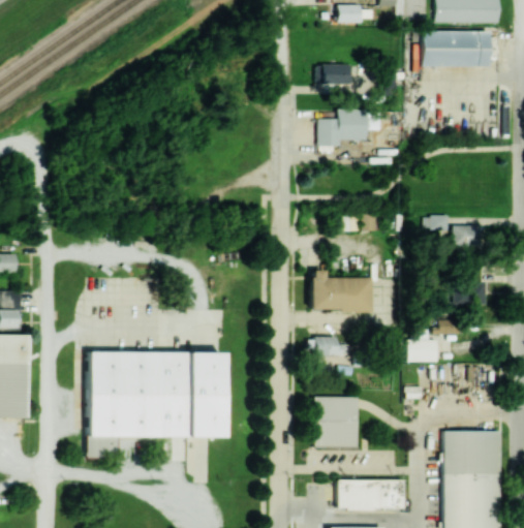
[(499,0),(435,0),(435,22),(499,23),(499,0)]
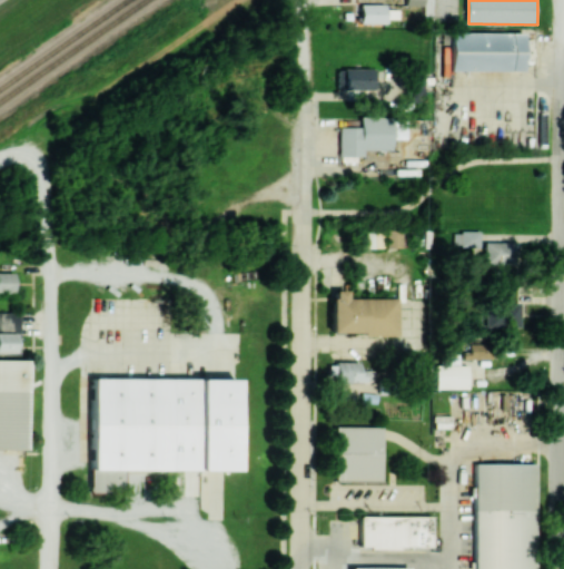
[(364,23),(389,23),(389,5),(363,6),(364,23)]
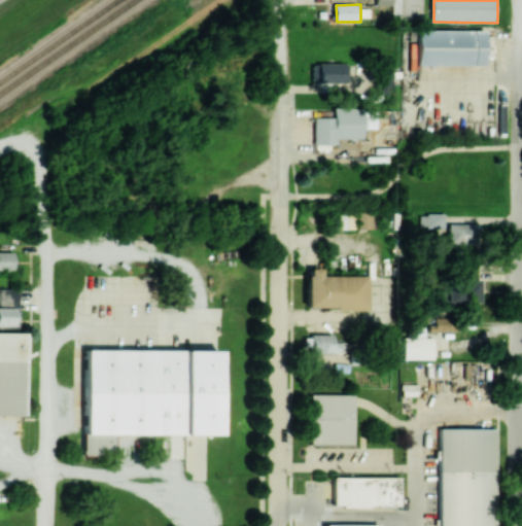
[(419,66),(486,65),(486,30),(419,31),(419,66)]
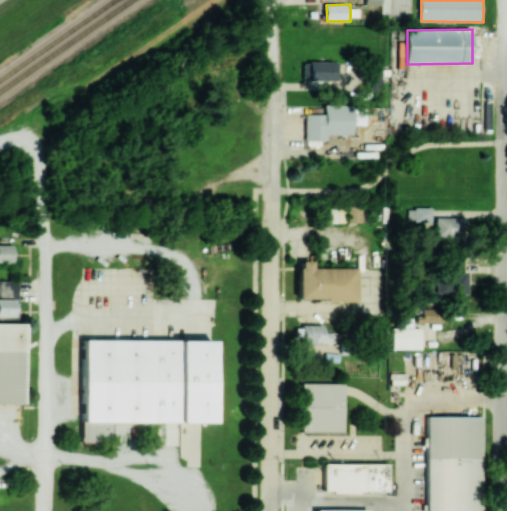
[(337,80),(337,62),(312,63),(312,81),(337,80)]
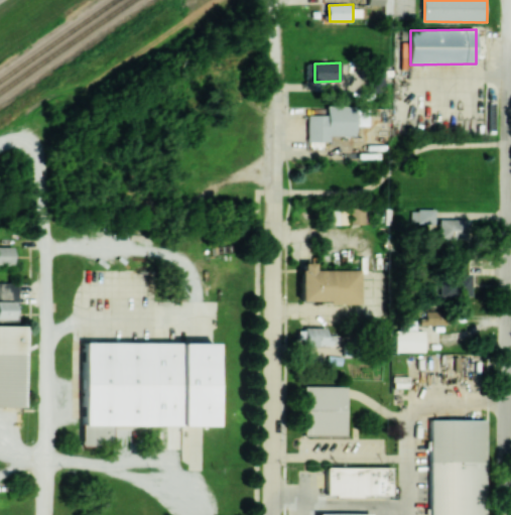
[(387,70),(371,69),(371,92),(386,92),(387,70)]
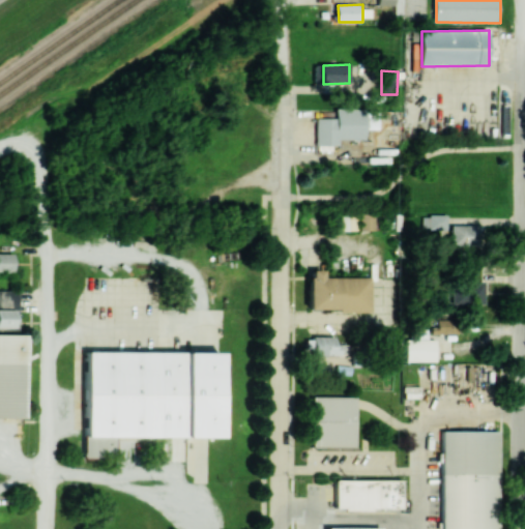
[(359,231),(358,215),(336,217),(337,232),(359,231)]
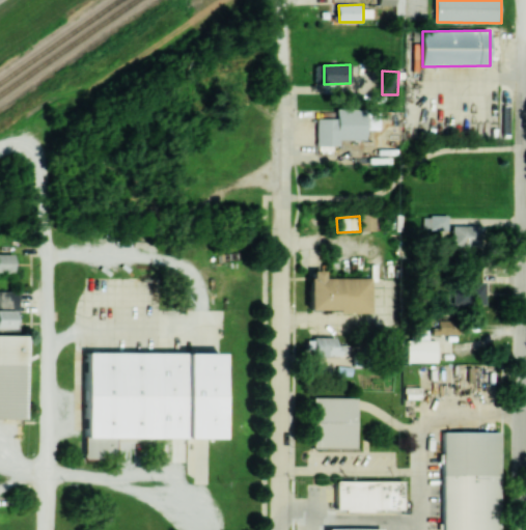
[(378,231),(377,216),(363,217),(363,231),(378,231)]
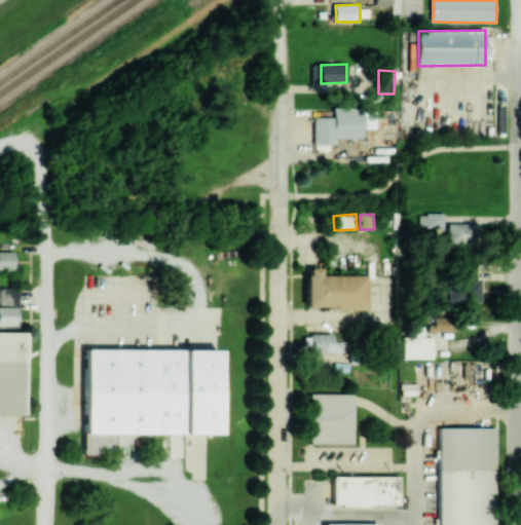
[(447,214),(429,214),(429,228),(446,229),(447,214)]
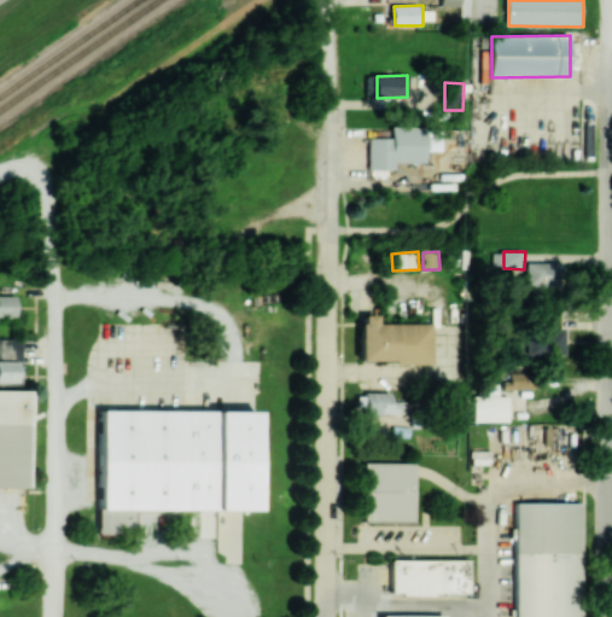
[(529,286),(565,287),(565,263),(529,263),(529,286)]
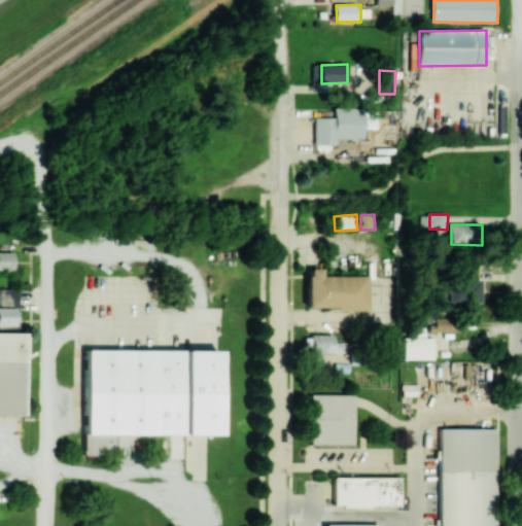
[(0,271),(18,271),(16,252),(0,252),(0,271)]
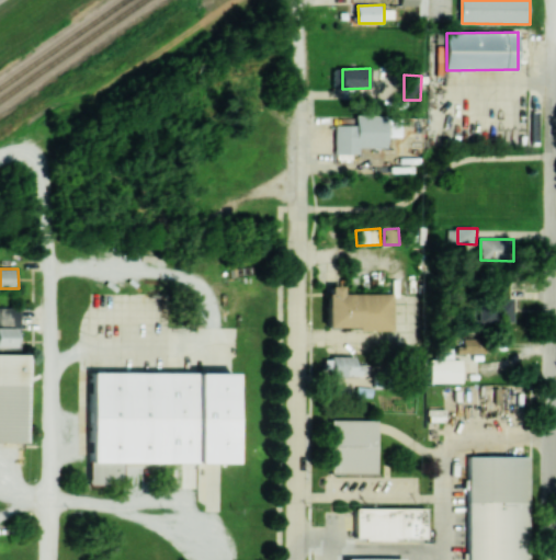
[(344,295),(344,286),(330,286),(330,328),(359,328),(359,331),(394,331),(393,295),(344,295)]
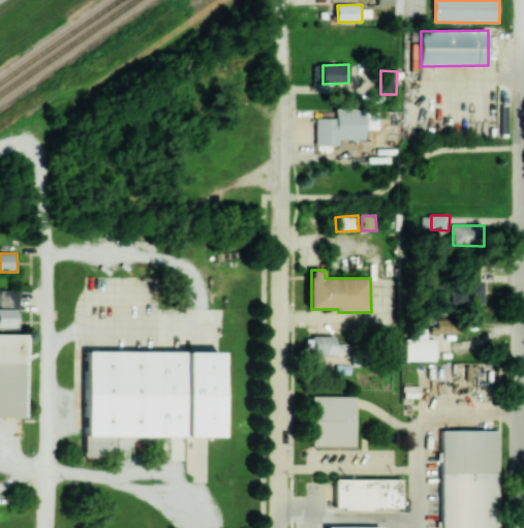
[(487,282),(454,283),(455,304),(487,303),(487,282)]
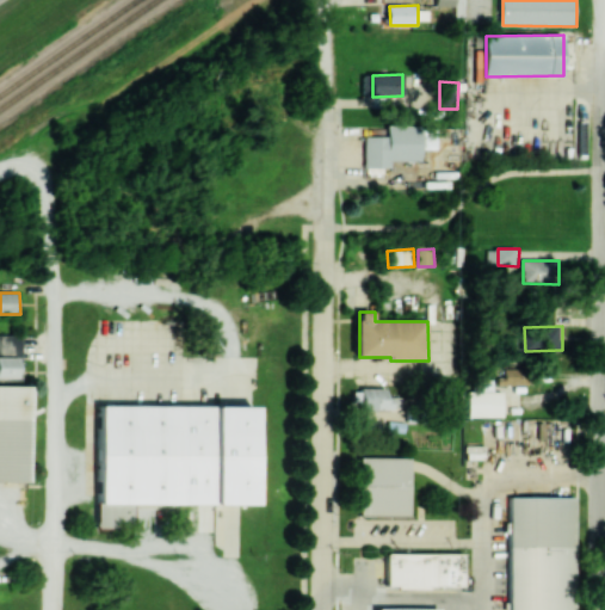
[(25,336),(0,336),(0,379),(25,379),(25,336)]
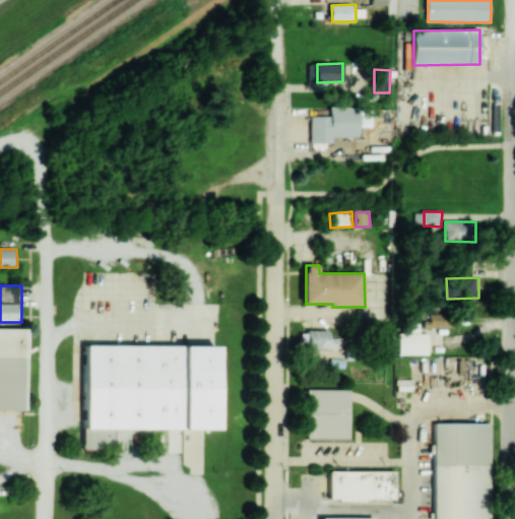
[(430,355),(430,334),(422,334),(423,324),(401,324),(401,355),(430,355)]
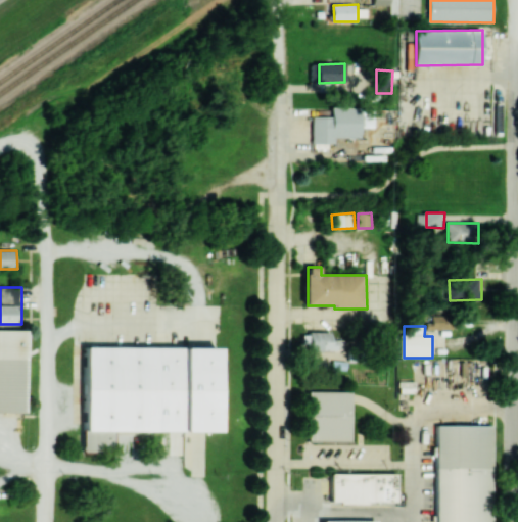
[(0,413),(26,414),(27,331),(0,330),(0,413)]
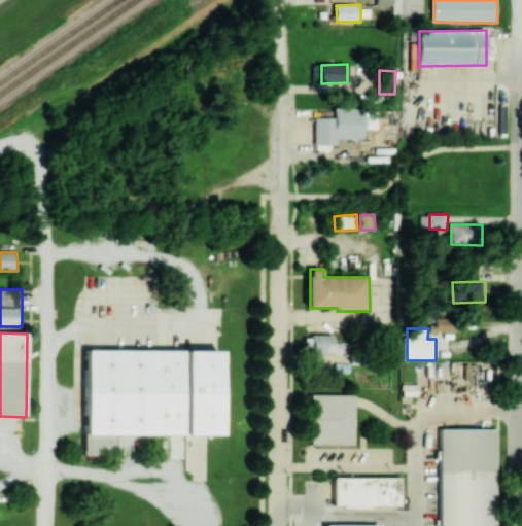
[(336,336),(308,336),(308,354),(348,353),(348,343),(336,343),(336,336)]
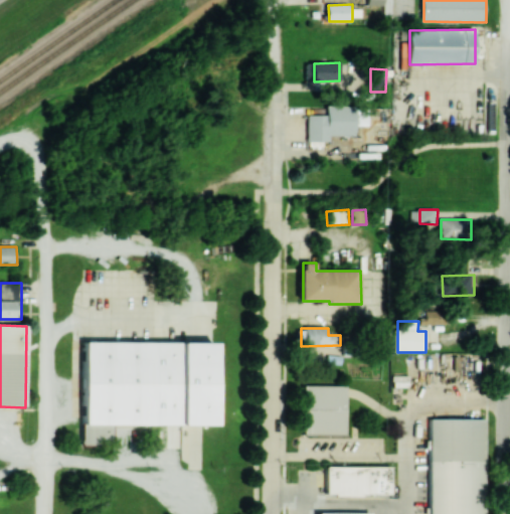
[(216,343),(86,342),(86,445),(114,446),(114,424),(215,425),(216,343)]
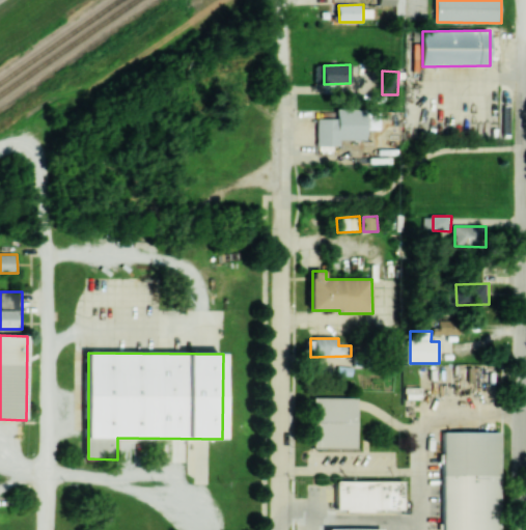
[(359,398),(316,398),(315,449),(359,449),(359,398)]
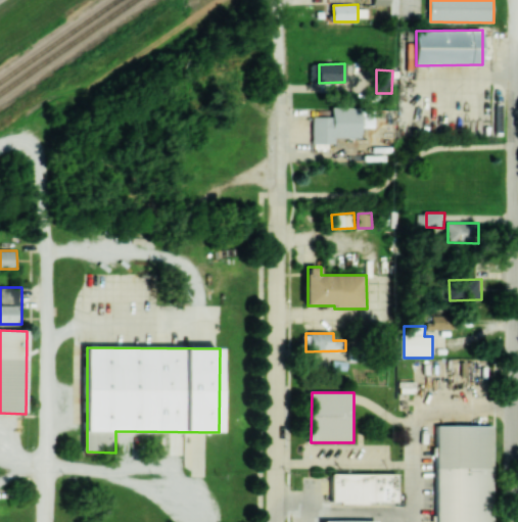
[(493,521),(493,426),(438,426),(438,521),(493,521)]
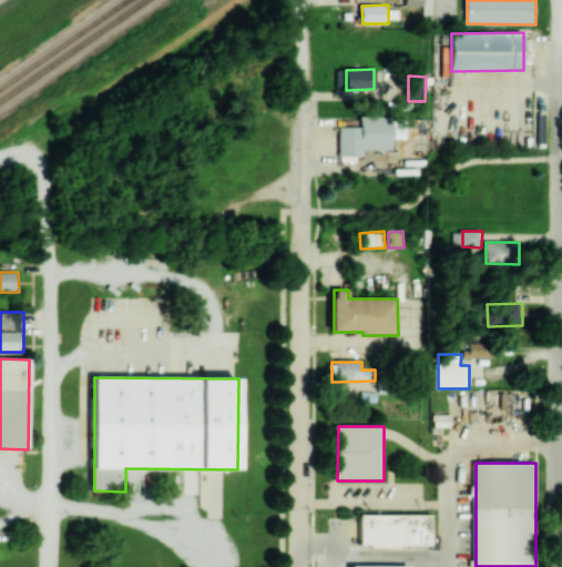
[(361,546),(433,547),(435,515),(363,514),(361,546)]
